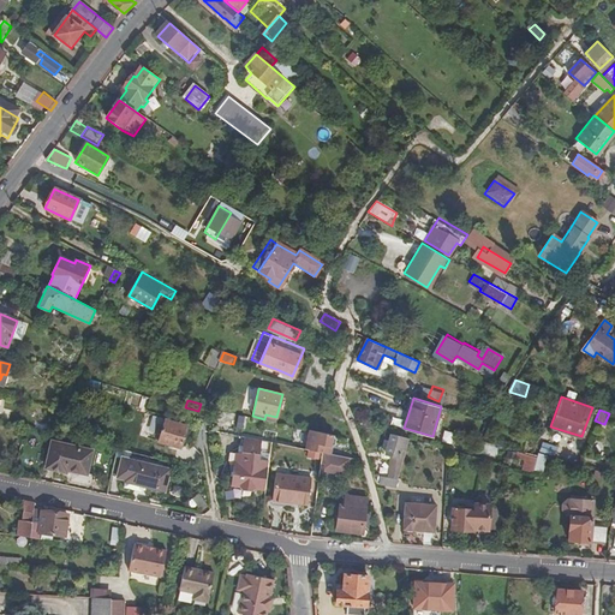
[(187,425),(166,421),(160,441),(181,446),(187,425)]
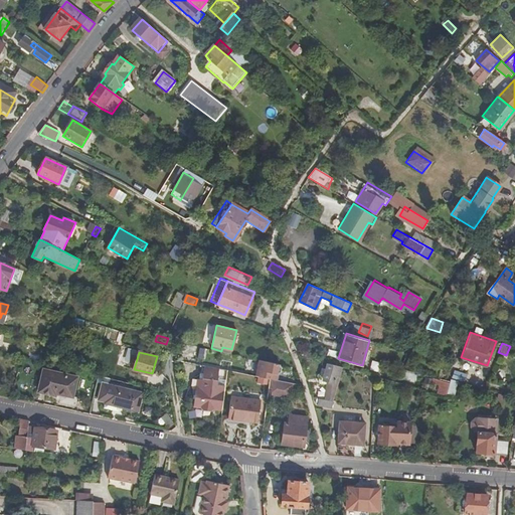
[(277,374),(279,364),(259,360),(255,375),(261,376),(264,377),(269,378),(270,378),(273,379),(274,373),(277,374)]
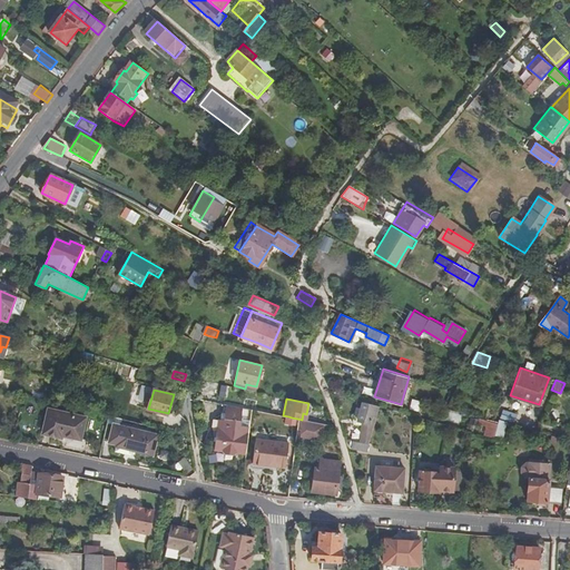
[(359,442),(366,444),(377,405),(362,401),(361,408),(357,419),(357,420),(364,422),(359,442)]
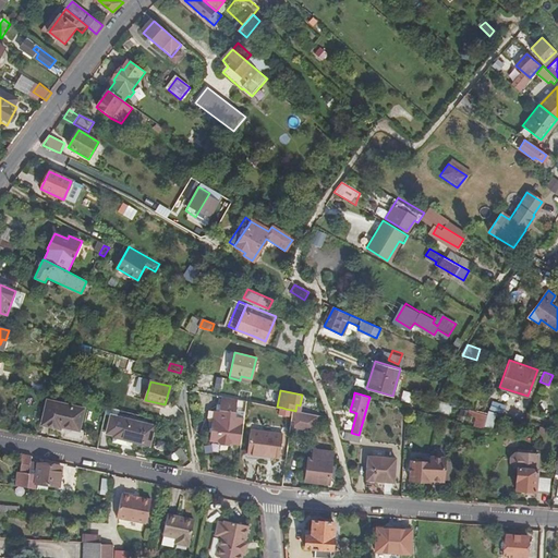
[(230,444),(241,446),(244,419),(235,417),(238,399),(220,396),(220,405),(219,412),(214,412),(213,422),(214,422),(214,428),(211,428),(209,441),(218,443),(220,445),(228,446),(230,444)]
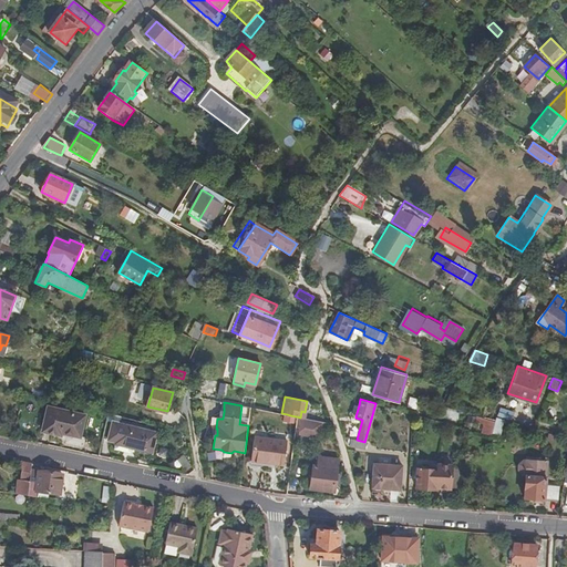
[(81,436),(85,414),(50,405),(44,431),(62,435),(62,432),(81,436)]
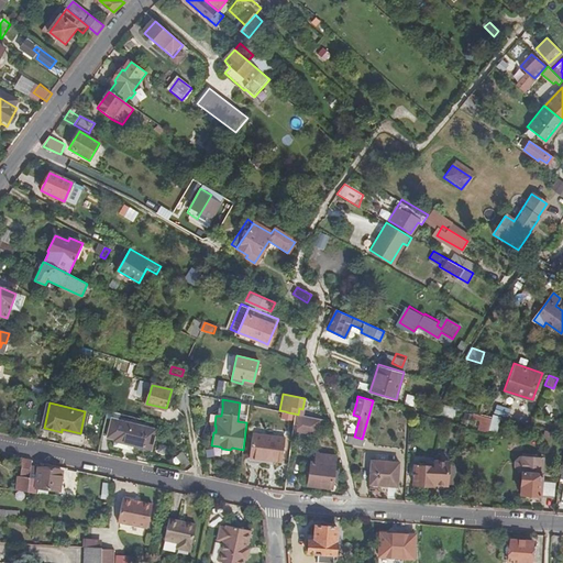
[(298,415),(295,414),(293,430),(302,431),(304,416),(298,415)]
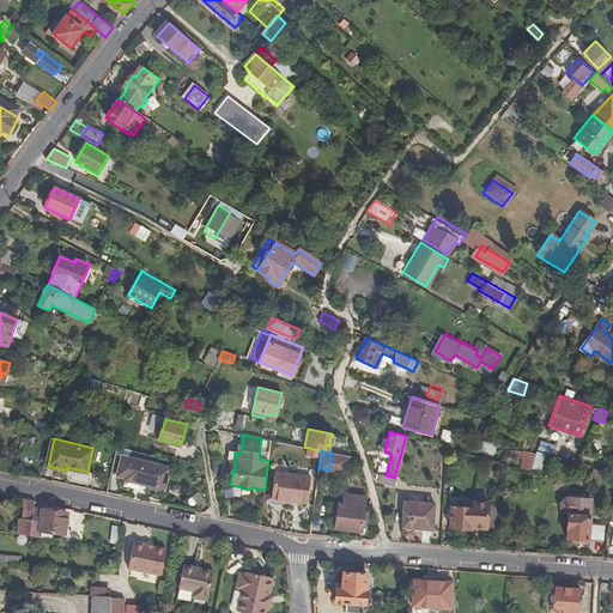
[(535,454),(530,469),(540,472),(546,454),(536,450),(535,454)]
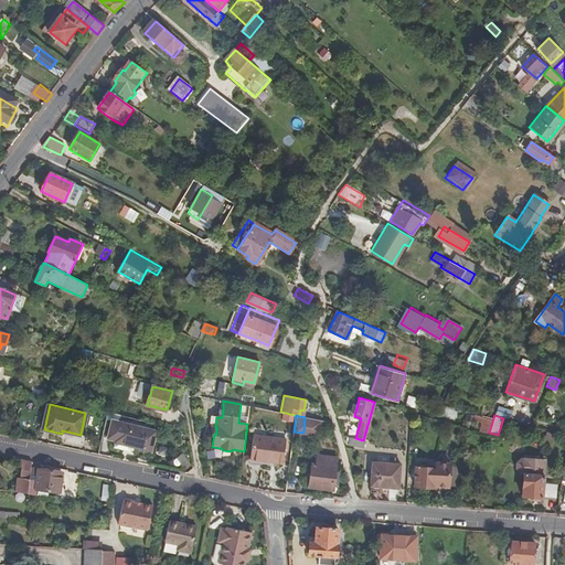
[(105,417),(100,436),(115,439),(113,446),(130,449),(131,443),(151,447),(155,428),(105,417)]
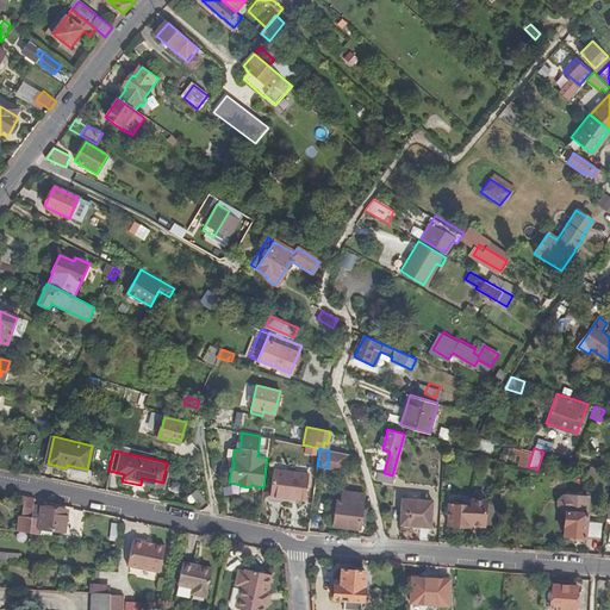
[(329,450),(328,467),(340,468),(342,453),(329,450)]
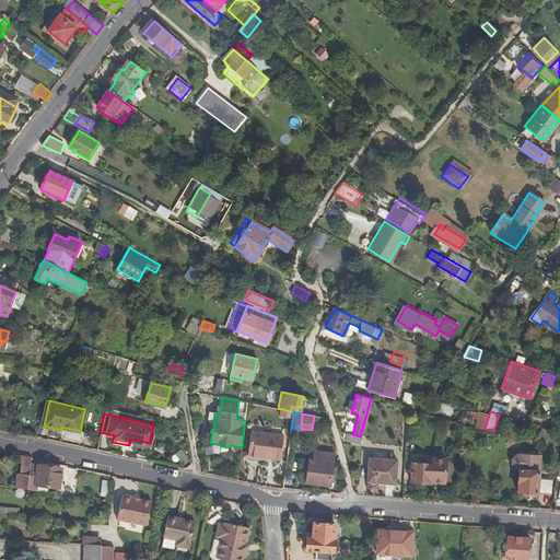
[(280,457),(283,434),(249,430),(247,454),(280,457)]
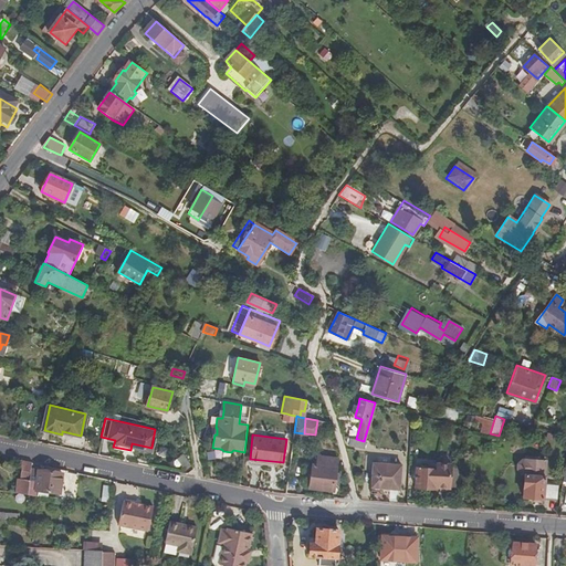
[(356,439),(349,438),(348,444),(362,448),(364,441),(356,439)]
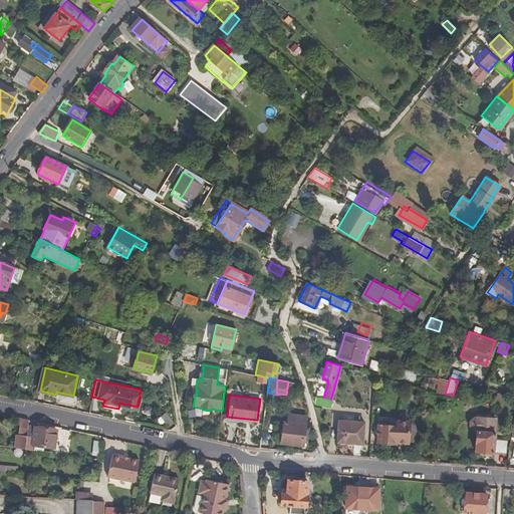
[(288,422),(283,421),(281,443),(302,446),(303,438),(307,439),(308,427),(305,427),(306,415),(289,413),(288,422)]
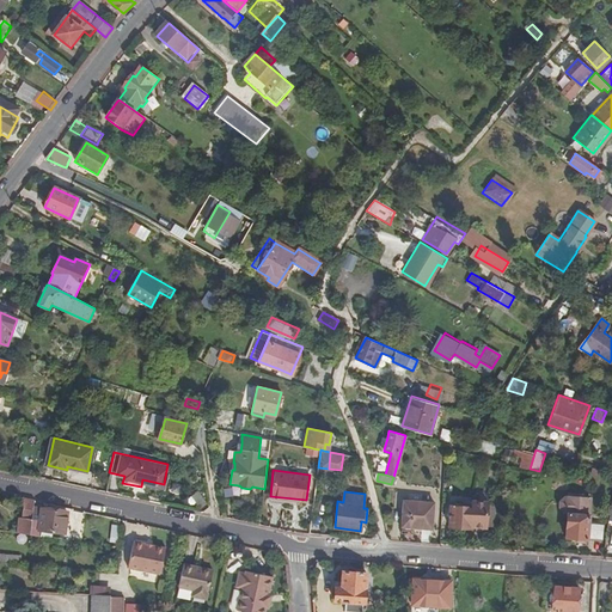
[(587,537),(588,519),(588,513),(587,513),(588,496),(568,495),(568,496),(567,496),(563,497),(561,501),(561,507),(563,510),(567,510),(565,536),(575,537),(585,537),(587,537)]
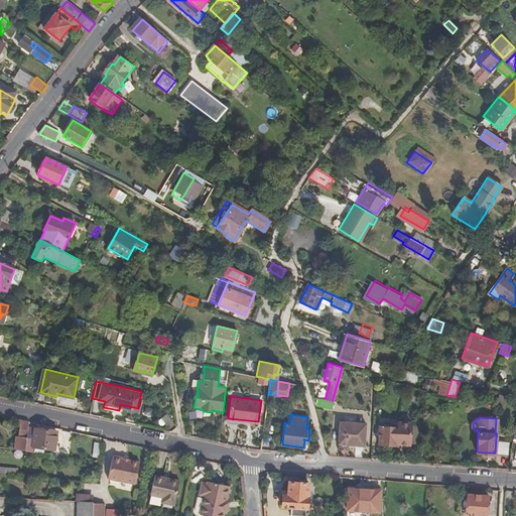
[(26,450),(28,427),(29,422),(21,420),(19,435),(17,435),(15,448),(26,450)]
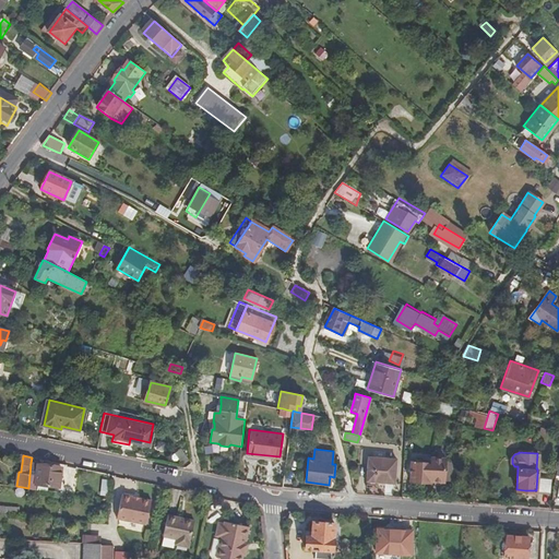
[(393,482),(395,459),(368,456),(367,479),(393,482)]
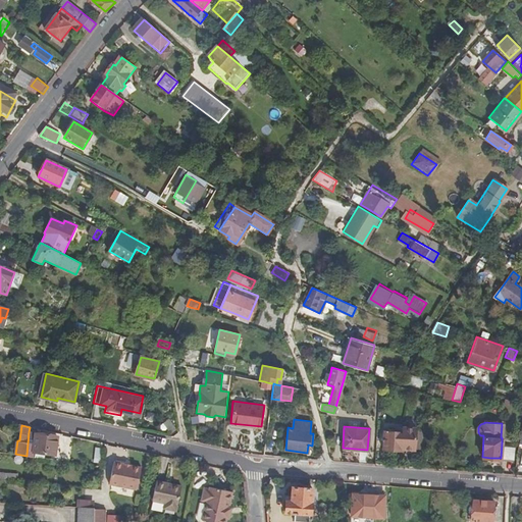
[(402,432),(383,430),(381,449),(402,450),(402,449),(413,449),(415,427),(402,427),(402,432)]
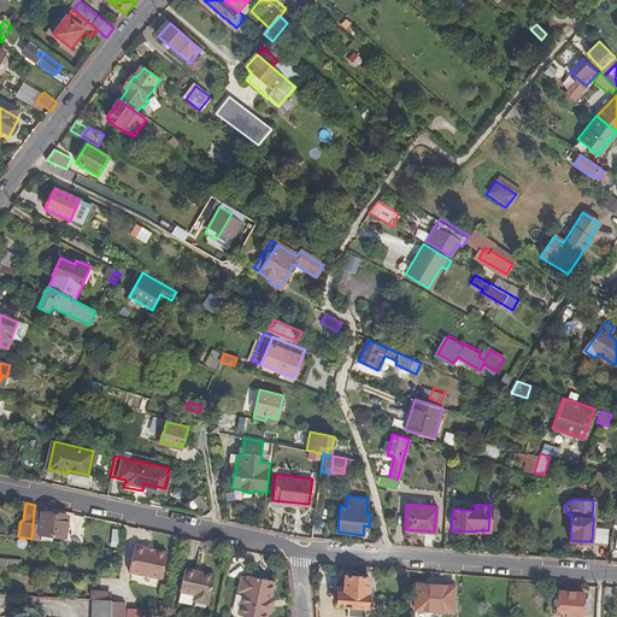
[(68,516),(34,511),(31,539),(39,540),(40,534),(65,536),(68,516)]
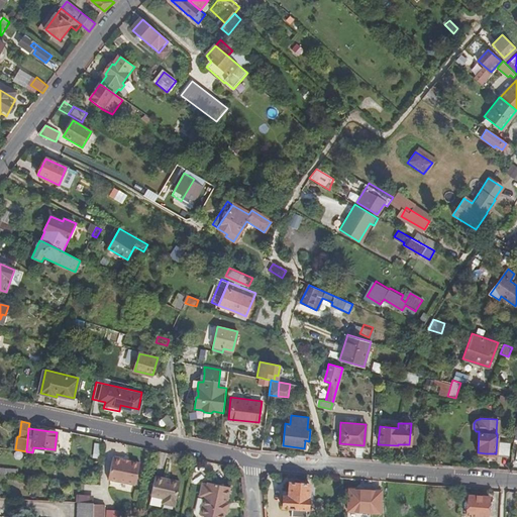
[(497,438),(496,453),(508,454),(509,439),(497,438)]
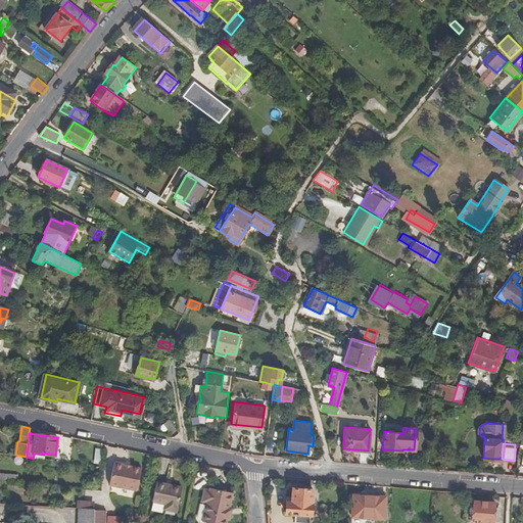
[(141,468),(131,466),(131,467),(124,466),(125,465),(114,463),(110,485),(137,490),(141,468)]
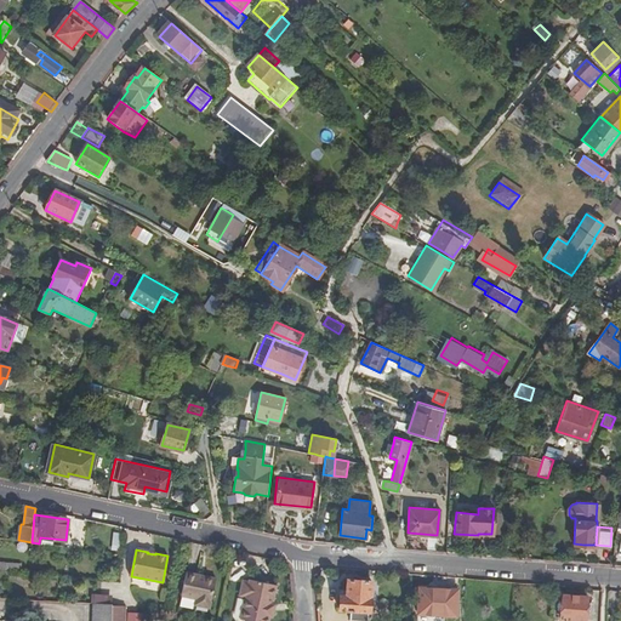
[(186,571),(181,594),(195,599),(194,605),(209,609),(216,579),(186,571)]
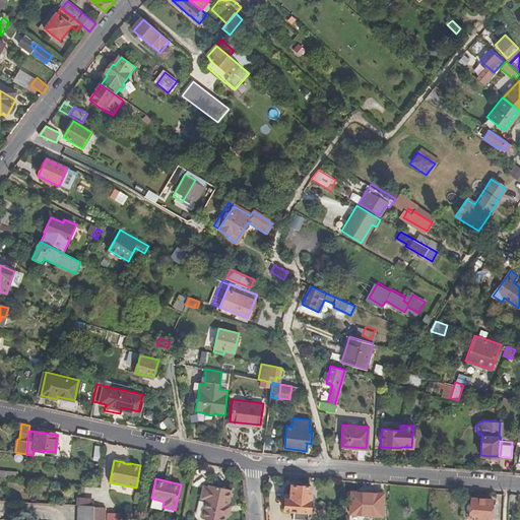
[(209,499),(232,501),(235,489),(217,484),(210,483),(209,488),(205,486),(203,498),(209,499)]
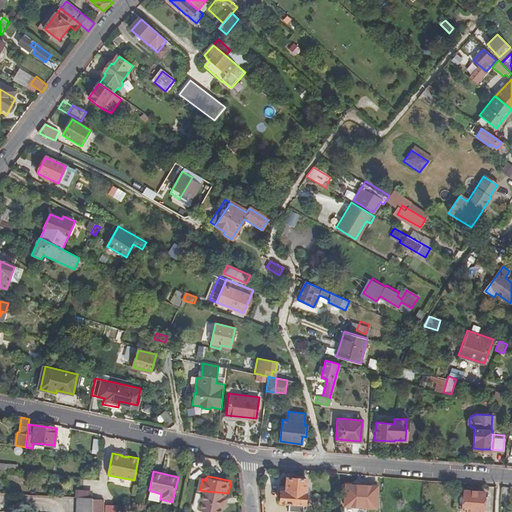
[(280,511),(282,511),(303,511),(304,504),(305,504),(307,480),(287,478),(286,492),(281,492),(280,503),(281,504),(280,511)]
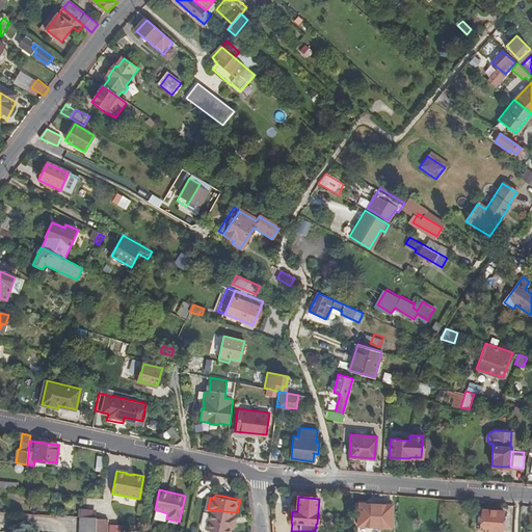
[(360,503),(358,526),(391,528),(392,505),(360,503)]
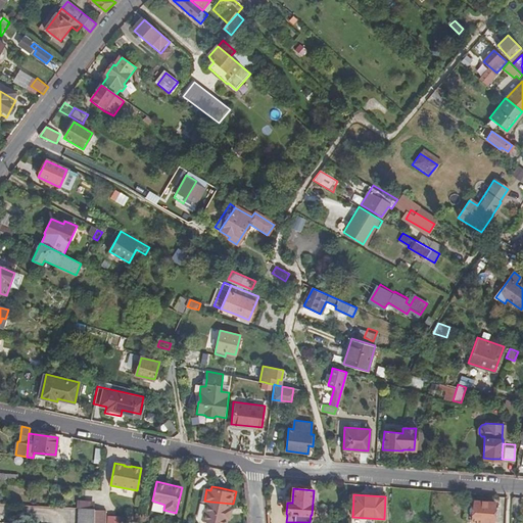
[(163,510),(164,505),(152,501),(151,506),(163,510)]
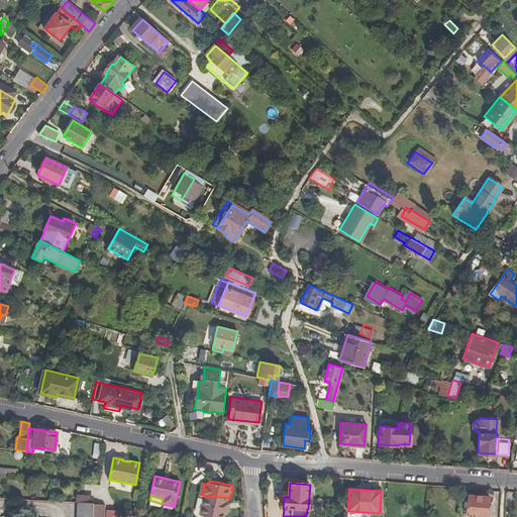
[(229,500),(230,498),(208,496),(205,509),(229,510),(231,501),(229,500)]
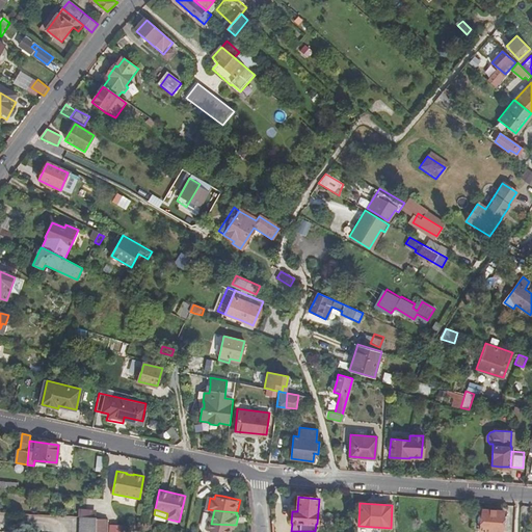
[(479,531),(486,531),(500,531),(502,513),(481,510),(479,531)]
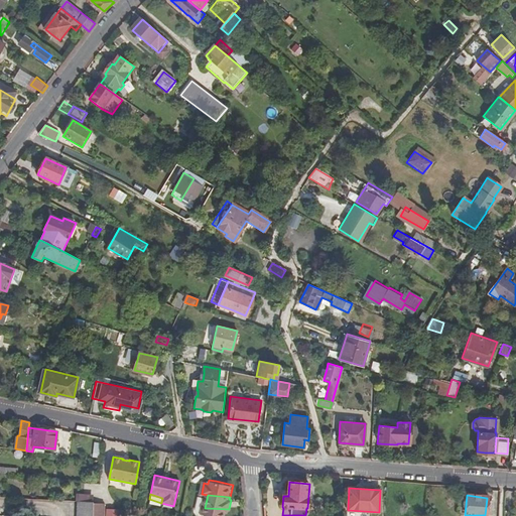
[(91,515),(93,504),(93,502),(78,501),(77,515),(91,515)]
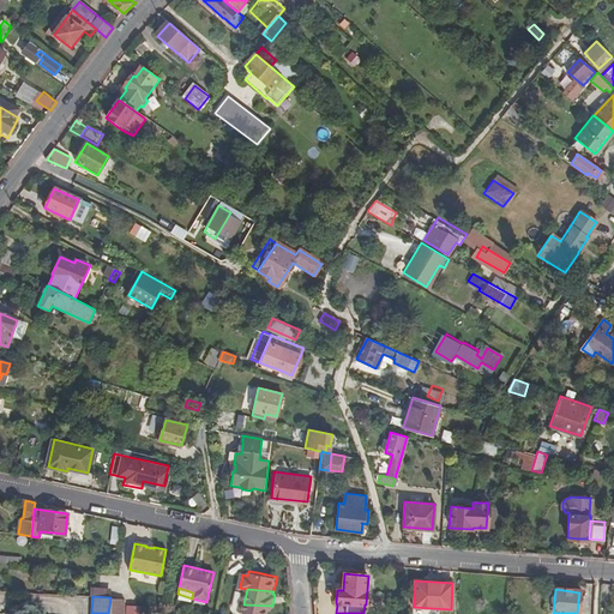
[(110,600),(108,613),(122,613),(124,601),(110,600)]
